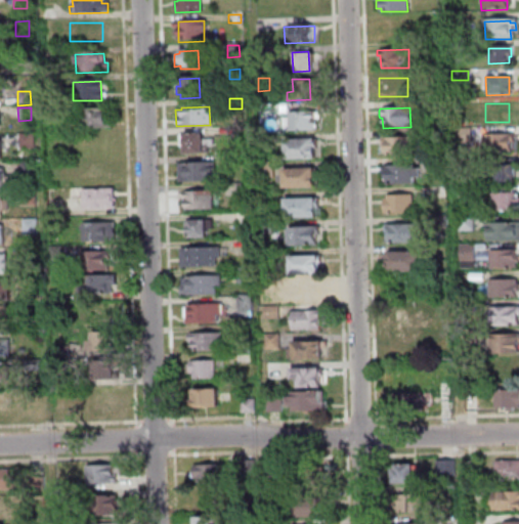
[(81,111),(109,111),(110,128),(82,129),(81,111)]
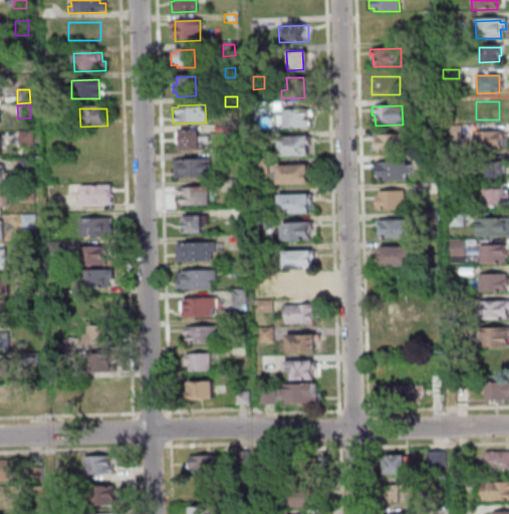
[(305,126),(280,126),(280,124),(275,124),(274,115),(280,115),(280,111),(309,110),(309,116),(305,116),(305,126)]
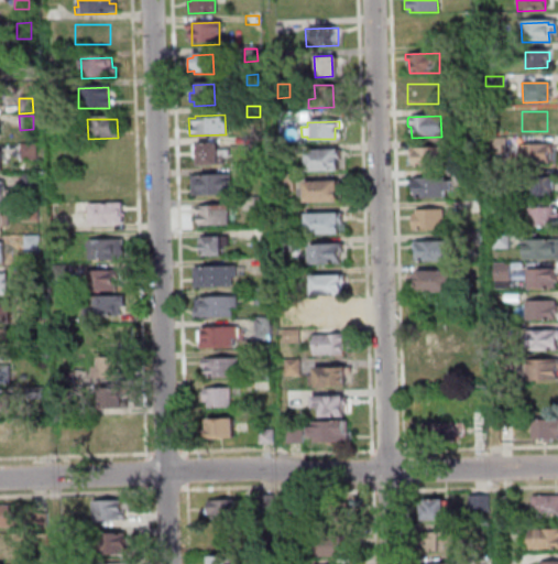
[(488,138),(502,138),(503,152),(489,153),(488,138)]
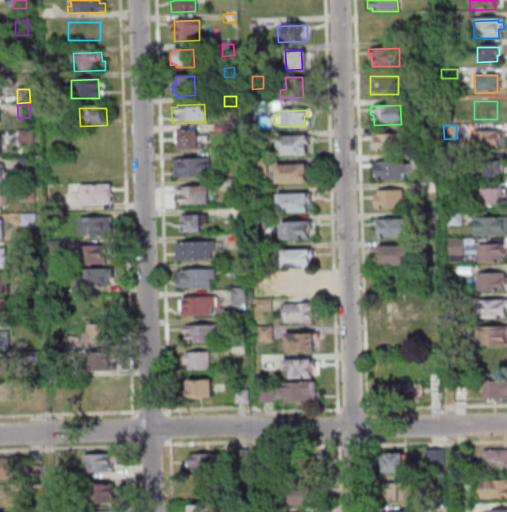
[(236,135),(225,135),(224,126),(236,126),(236,135)]
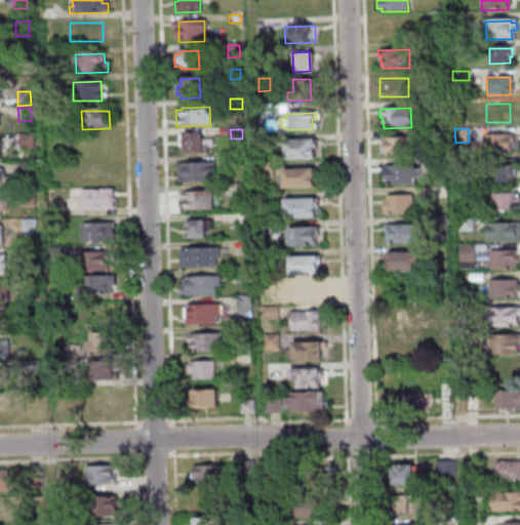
[(427,139),(427,130),(441,129),(441,139),(427,139)]
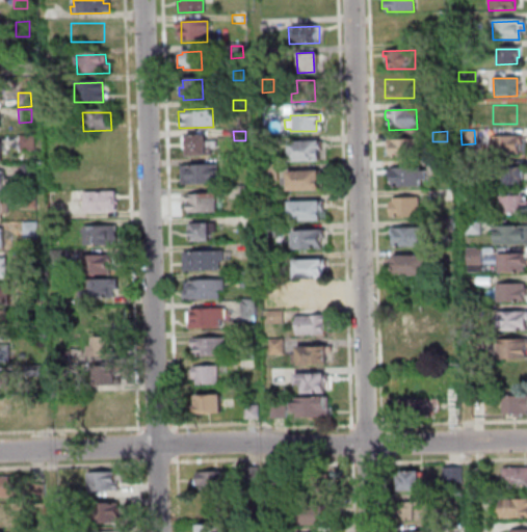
[(32,152),(19,152),(19,137),(32,136),(32,152)]
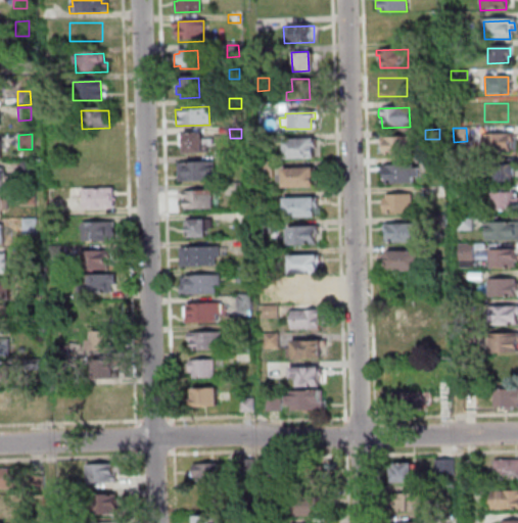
[(481,153),(480,135),(508,134),(509,142),(507,142),(507,152),(481,153)]
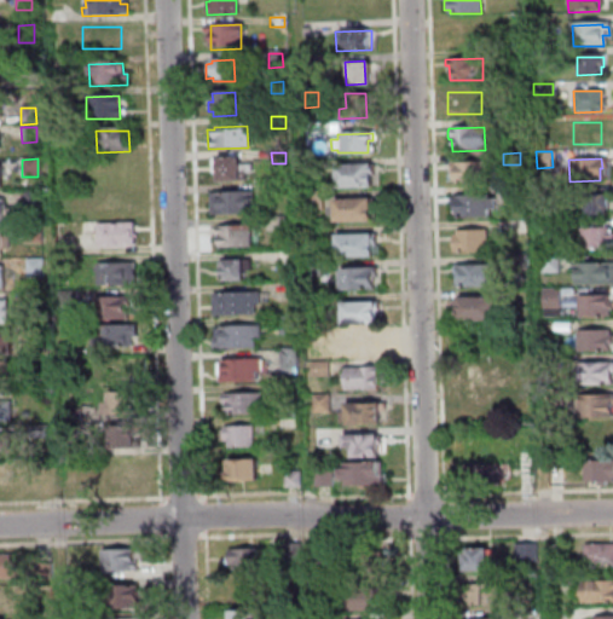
[(218,184),(218,174),(212,174),(212,161),(240,160),(240,166),(249,166),(249,173),(243,173),(243,184),(218,184)]
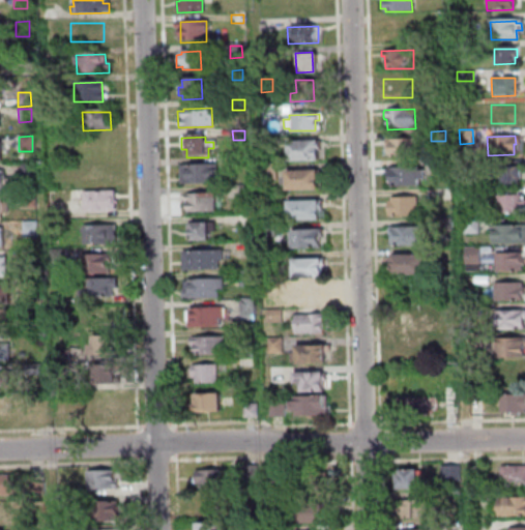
[(286,160),(285,141),(315,140),(315,159),(286,160)]
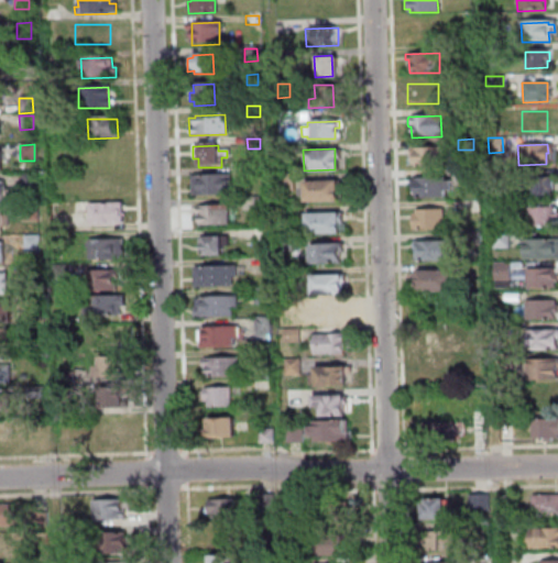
[(412,166),(412,164),(407,164),(407,150),(439,148),(440,166),(412,166)]
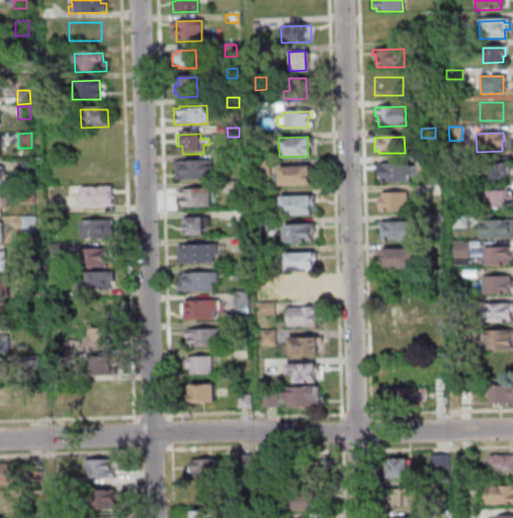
[(503,179),(484,179),(483,159),(505,158),(505,175),(503,175),(503,179)]
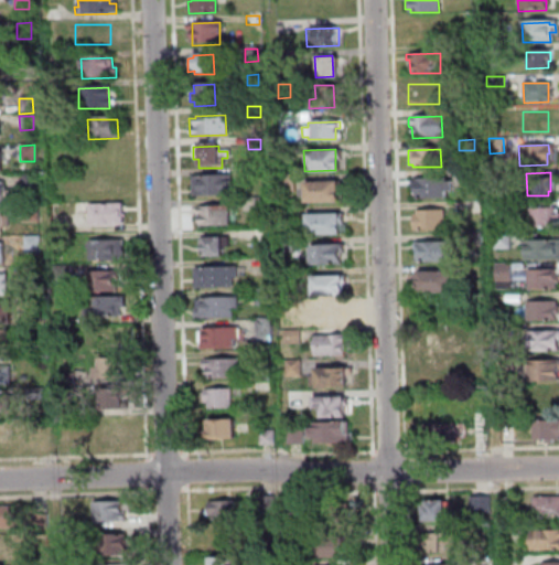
[(110,173),(83,173),(83,192),(110,192),(110,173)]
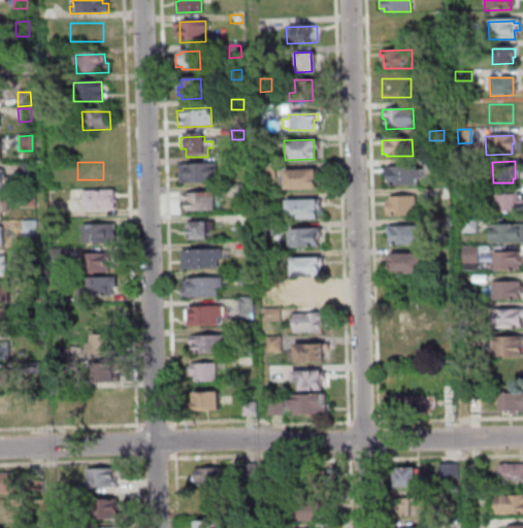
[(271,163),(272,177),(261,177),(261,163),(271,163)]
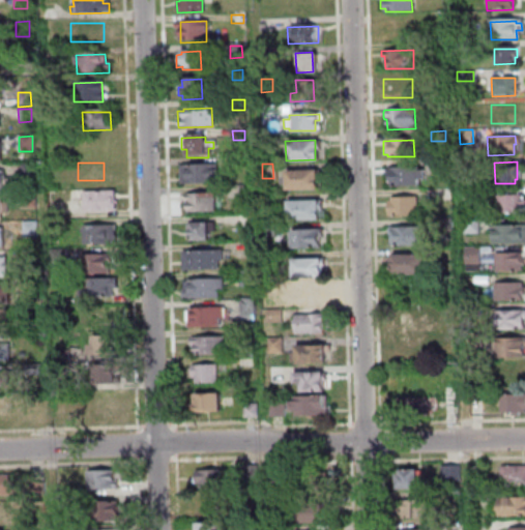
[(21,180),(20,166),(33,165),(34,179),(21,180)]
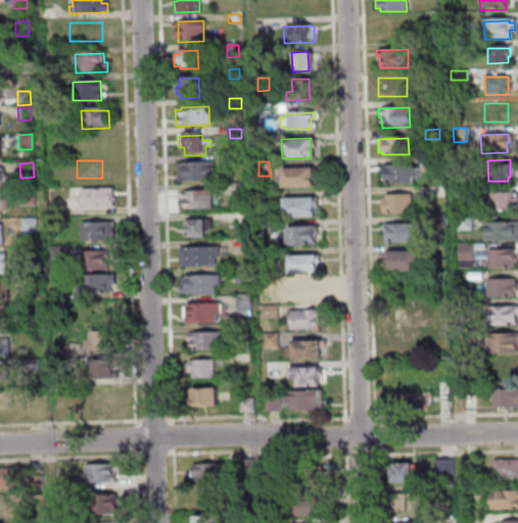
[(179,164),(214,163),(214,182),(180,183),(179,164)]
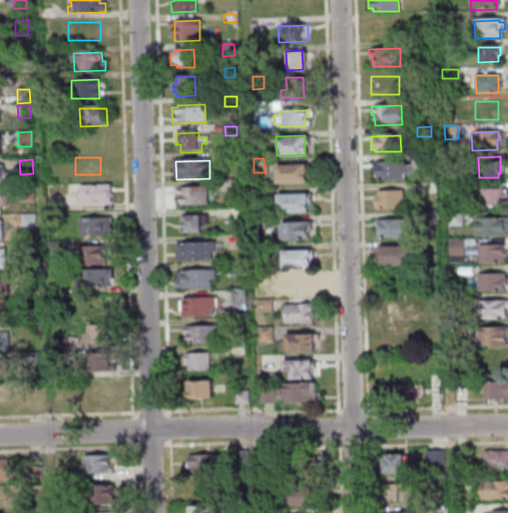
[(402,179),(377,180),(376,162),(402,161),(402,164),(407,164),(407,174),(402,174),(402,179)]
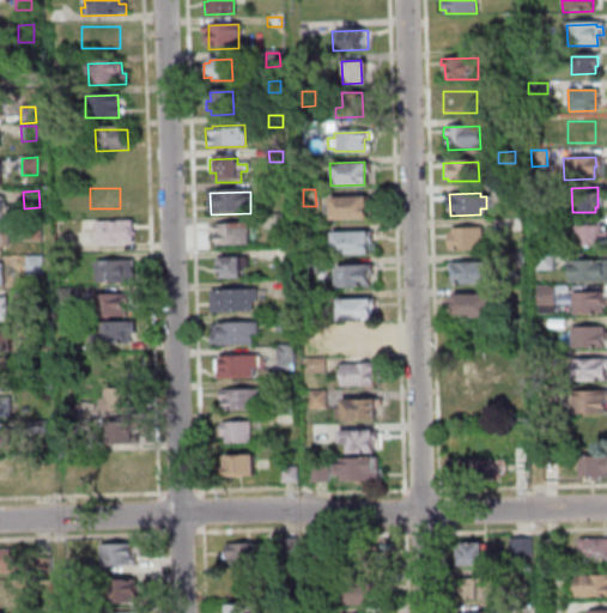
[(363,219),(329,220),(329,198),(362,196),(363,219)]
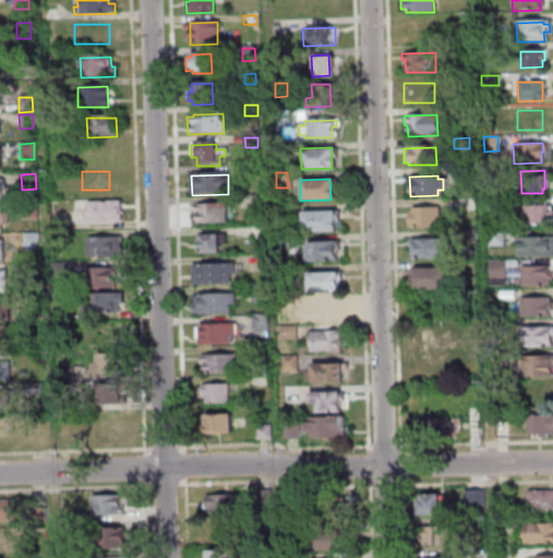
[(248,195),(261,194),(261,208),(249,209),(248,195)]
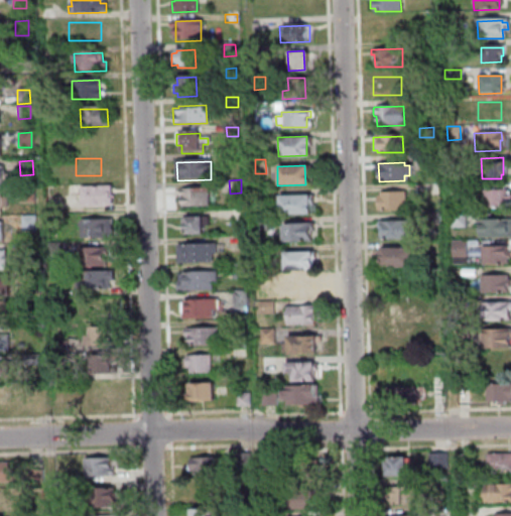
[(449,184),(465,183),(466,196),(450,196),(449,184)]
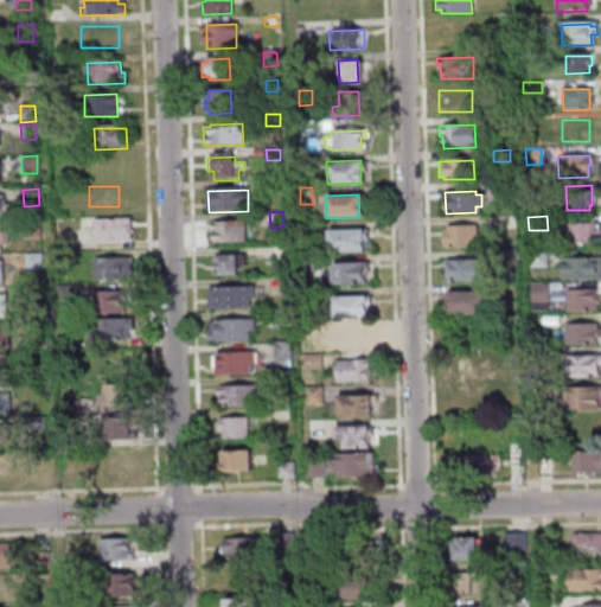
[(129,221),(130,243),(96,244),(95,222),(129,221)]
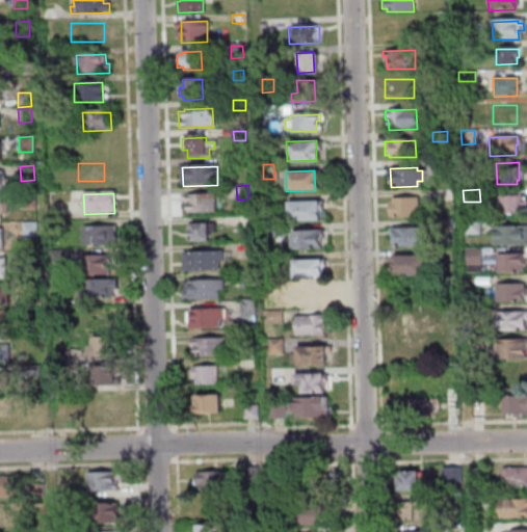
[(274,193),(275,209),(264,210),(264,194),(274,193)]
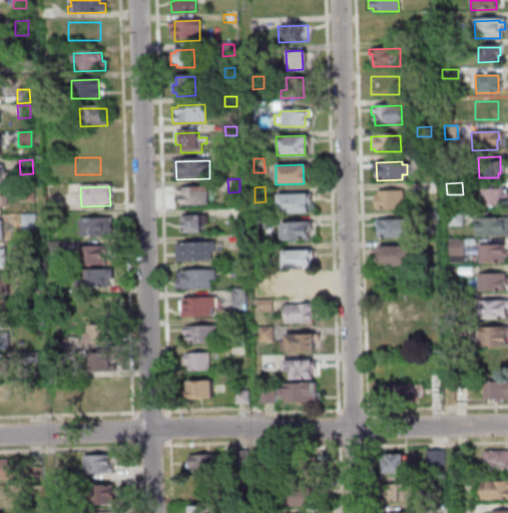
[(33,202),(20,202),(20,187),(32,187),(33,202)]
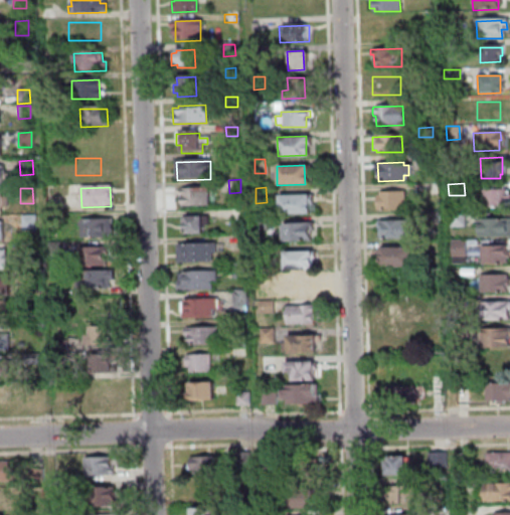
[(182,190),(208,189),(208,193),(211,193),(212,206),(182,207),(182,190)]
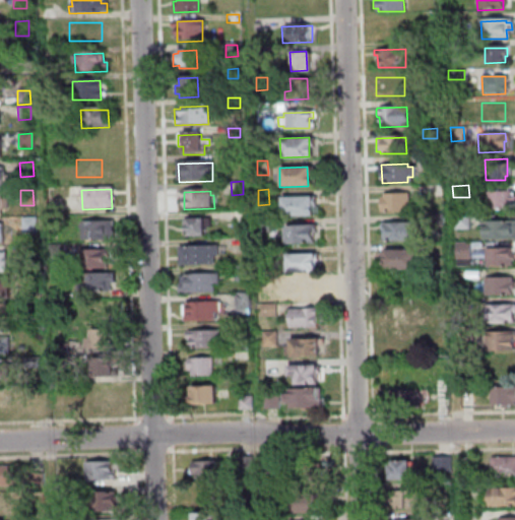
[(486,209),(486,192),(509,191),(509,196),(513,196),(513,201),(509,201),(509,208),(486,209)]
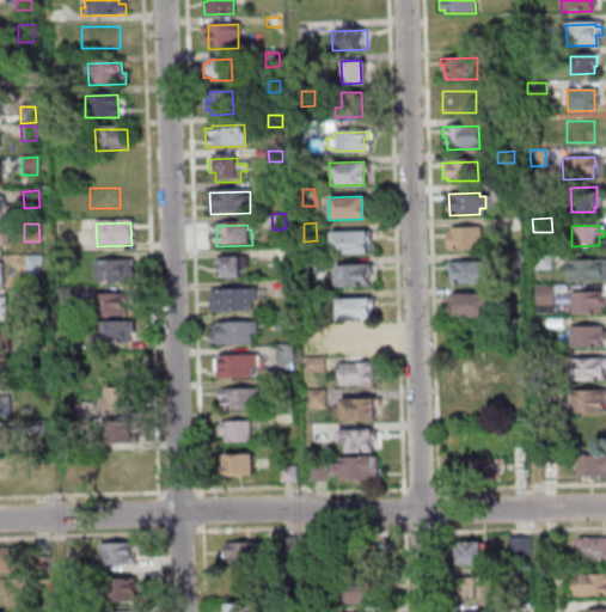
[(446,251),(446,234),(448,233),(448,230),(477,228),(477,250),(446,251)]
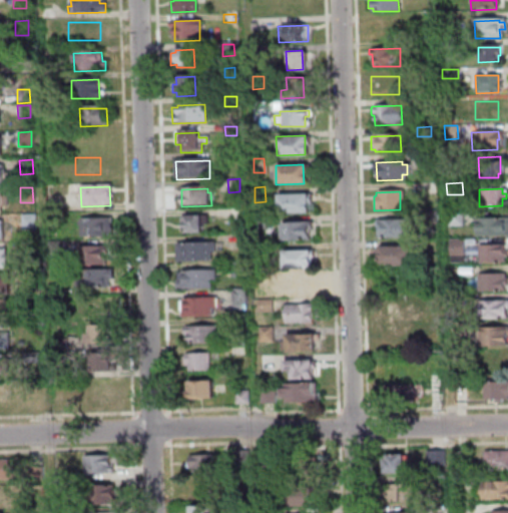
[(276,193),(305,192),(306,213),(277,214),(277,213),(271,213),(271,203),(277,203),(276,193)]
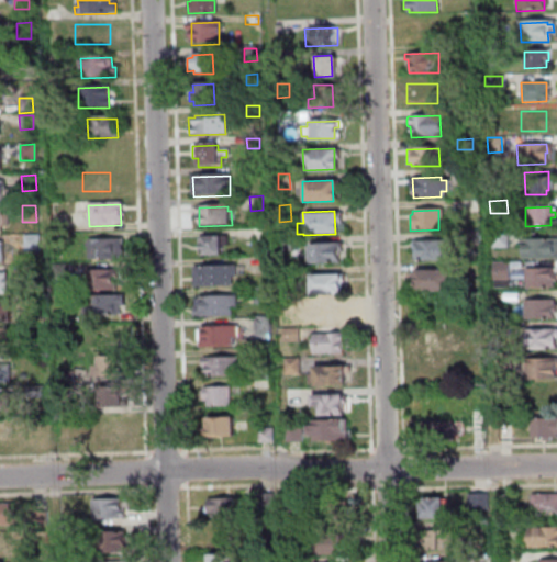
[(490,248),(490,233),(503,232),(504,248),(490,248)]
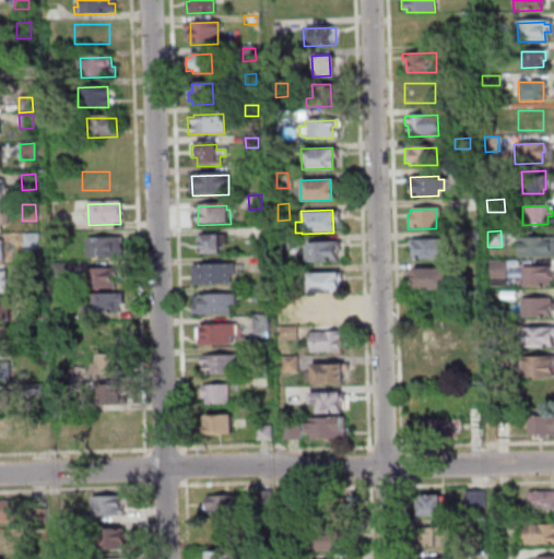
[(24,251),(23,235),(38,235),(38,251),(24,251)]
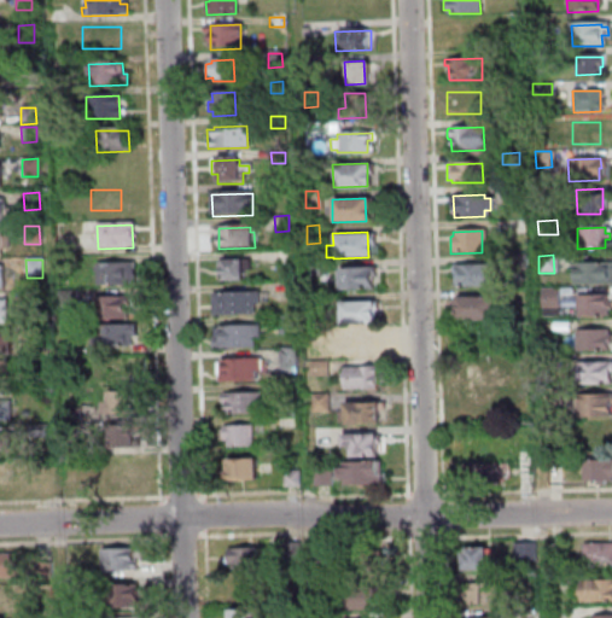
[(320,260),(320,277),(307,277),(307,261),(320,260)]
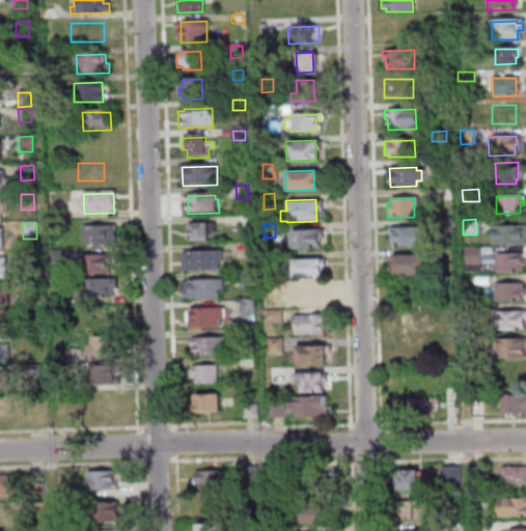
[(525,244),(492,245),(492,226),(525,225),(525,244)]
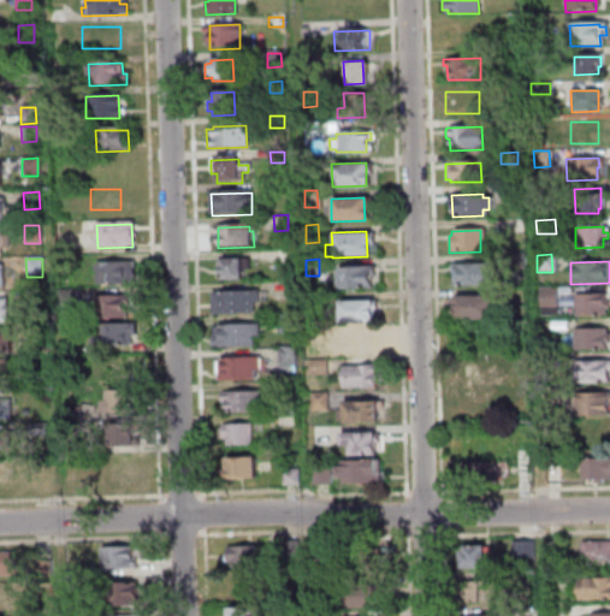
[(243,285),(224,285),(224,272),(219,272),(219,264),(242,262),(243,285)]
